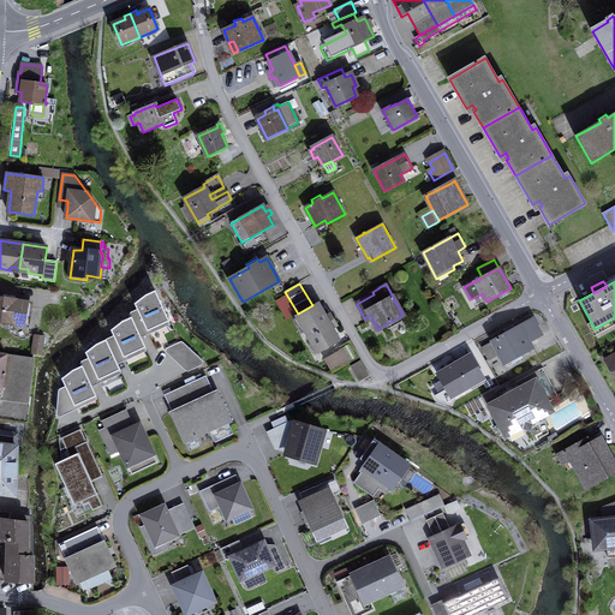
[(138,310),(148,330),(168,321),(155,291),(147,296),(136,304),(138,310)]
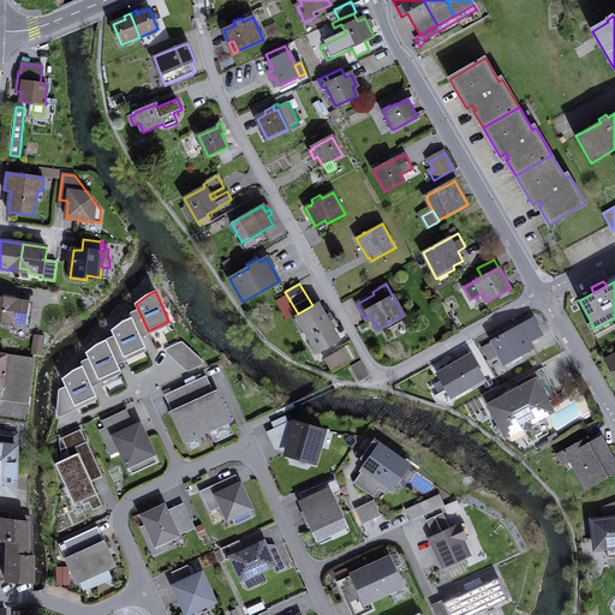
[(0,322),(30,326),(33,308),(24,306),(24,302),(1,299),(1,294),(0,294),(0,322)]
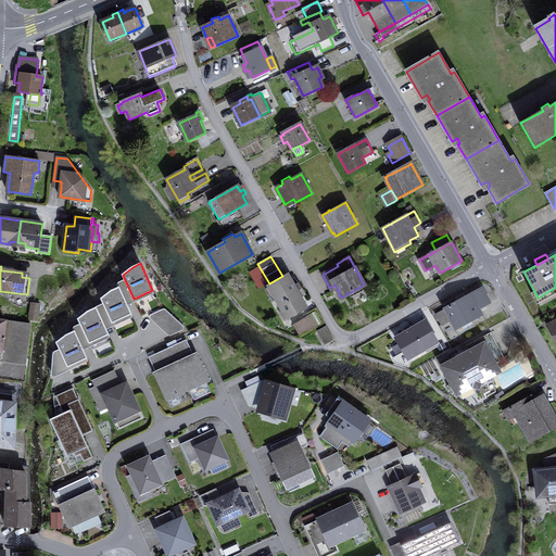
[(287,317),(306,307),(300,297),(294,287),(288,276),(266,289),(274,301),(277,300),(287,317)]
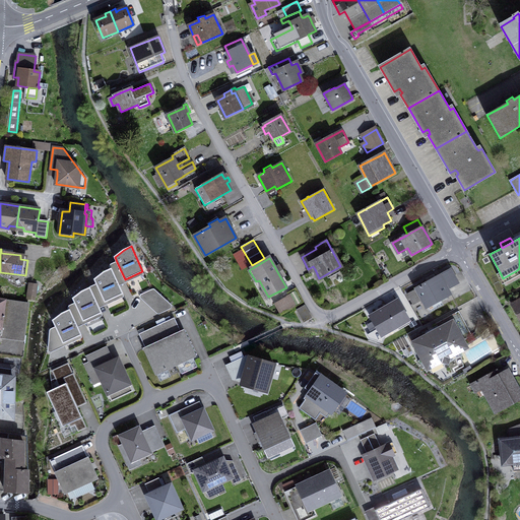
[(110,266),(111,269),(119,286),(143,275),(142,271),(125,279),(117,262),(112,264),(110,266)]
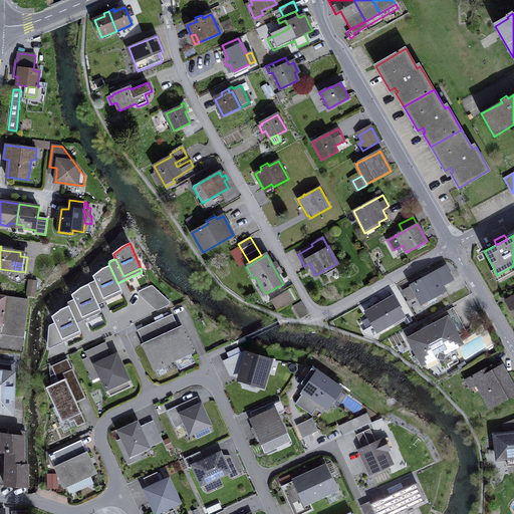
[(276,263),(272,265),(277,274),(281,272),(276,263)]
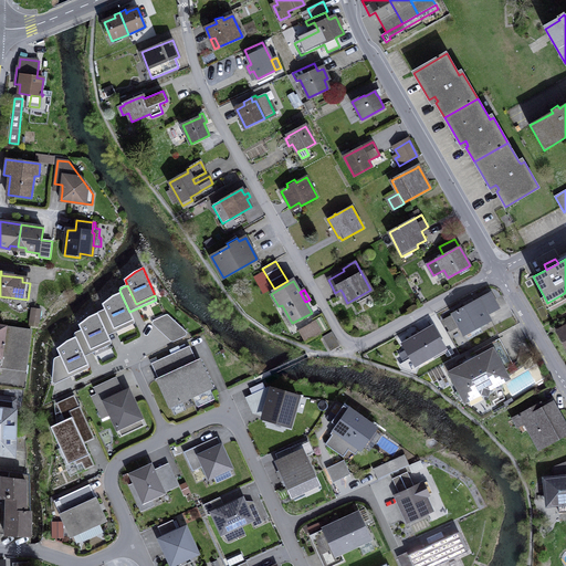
[(373,293),(370,290),(355,299),(357,302),(373,293)]
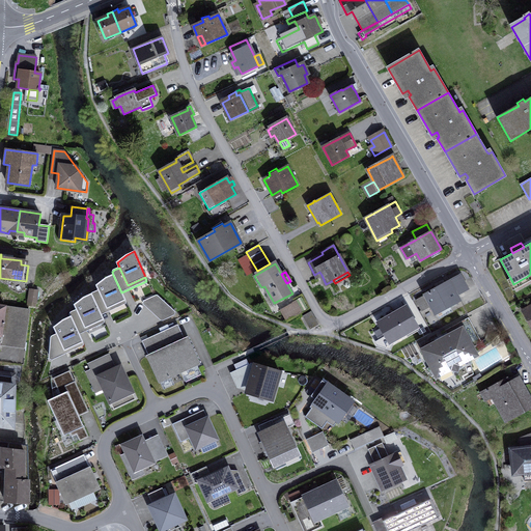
[(121,292),(113,275),(106,278),(96,285),(99,290),(107,308),(126,300),(121,292)]
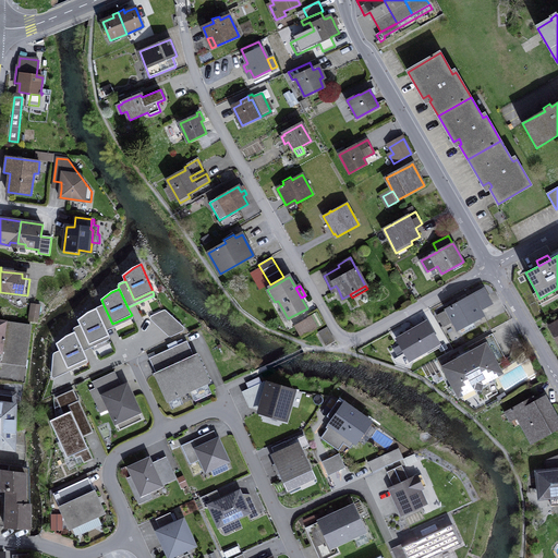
[(473,323),(484,316),(482,311),(481,308),(492,302),(484,289),(468,298),(465,294),(457,299),(459,302),(446,310),(447,311),(437,316),(444,326),(452,322),(457,330),(459,330),(473,323)]
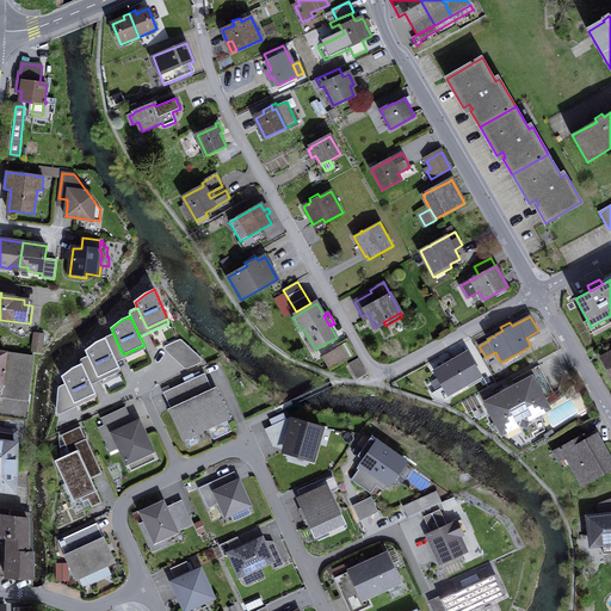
[(608,318),(591,327),(587,320),(584,322),(590,334),(610,323),(608,318)]
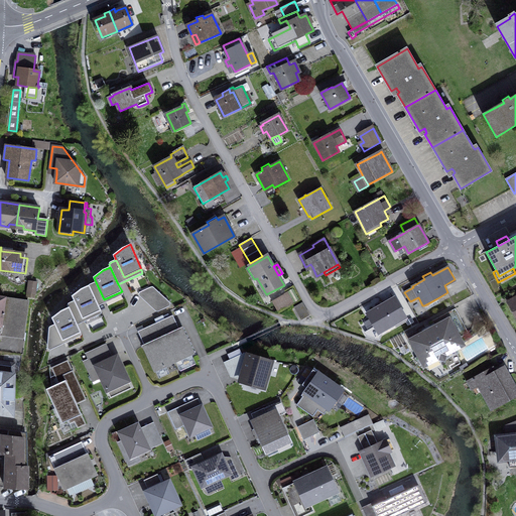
[(104,299),(96,282),(89,285),(99,306),(122,295),(123,293),(122,291),(104,299)]
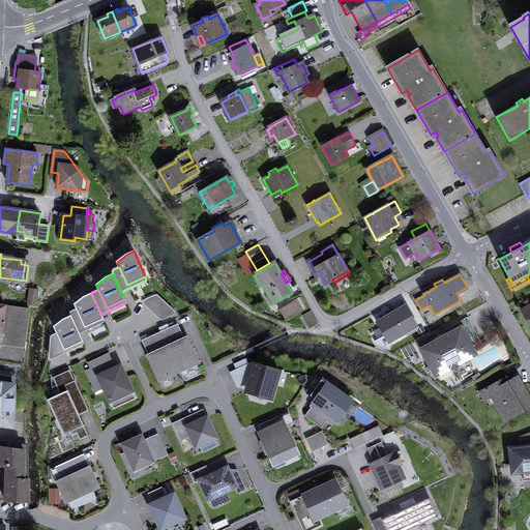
[(101,315),(91,293),(84,297),(75,304),(77,308),(85,327),(104,319),(101,315)]
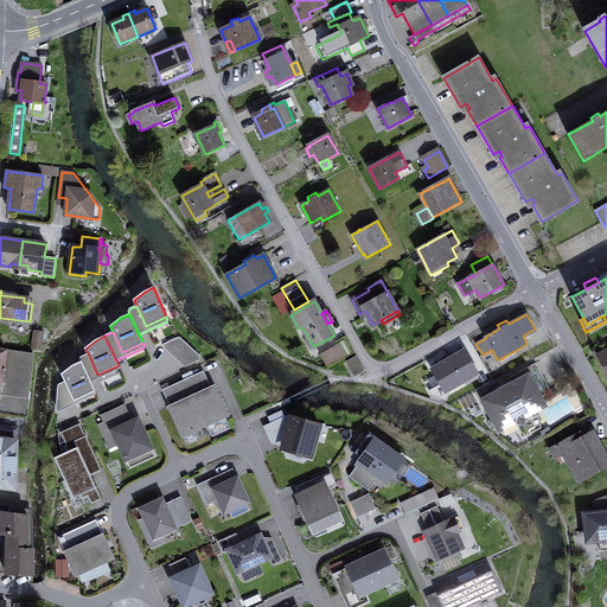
[(164,349),(183,365),(186,366),(199,360),(200,358),(199,356),(179,338),(165,344),(164,346),(164,349)]
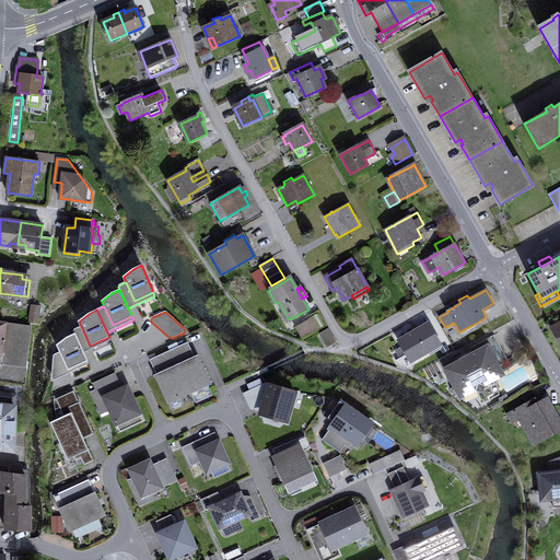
[(318,329),(325,326),(318,315),(312,318),(318,329)]
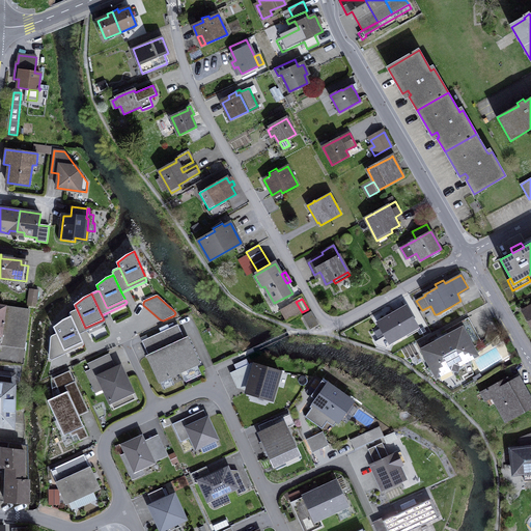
[(281,310),(287,320),(302,312),(296,302),(281,310)]
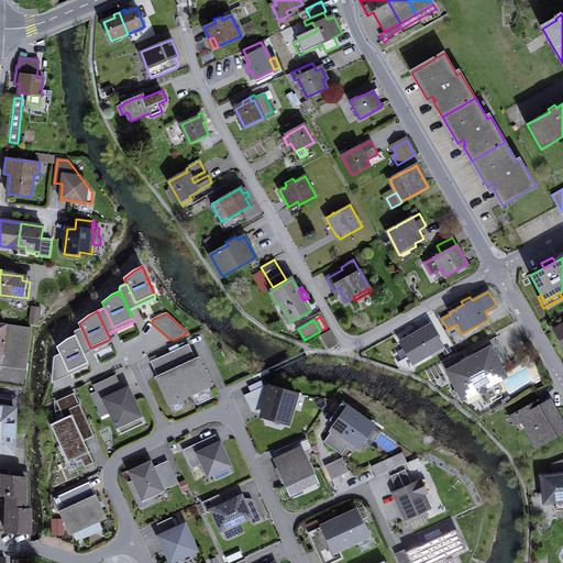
[(0,368),(1,362),(26,366),(31,329),(0,323),(0,368)]
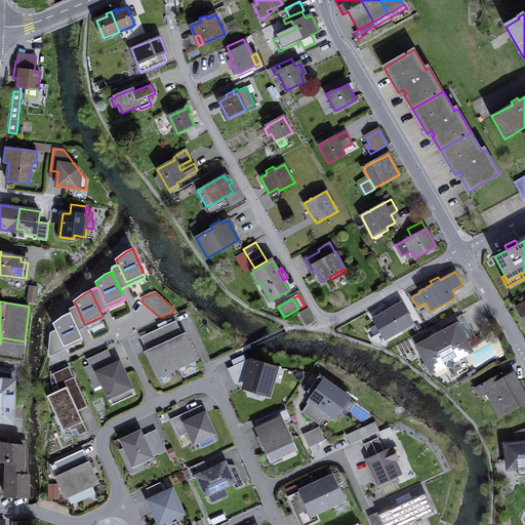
[(374,341),(384,345),(386,339),(413,323),(401,304),(388,311),(384,314),(374,319),(381,332),(372,338),(374,341)]
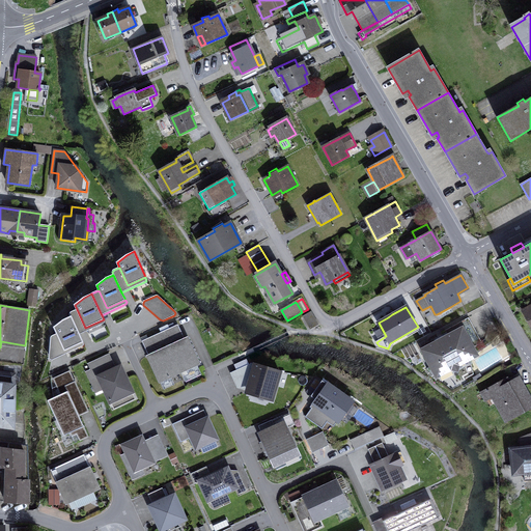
[(437,314),(440,318),(452,311),(450,307),(437,314)]
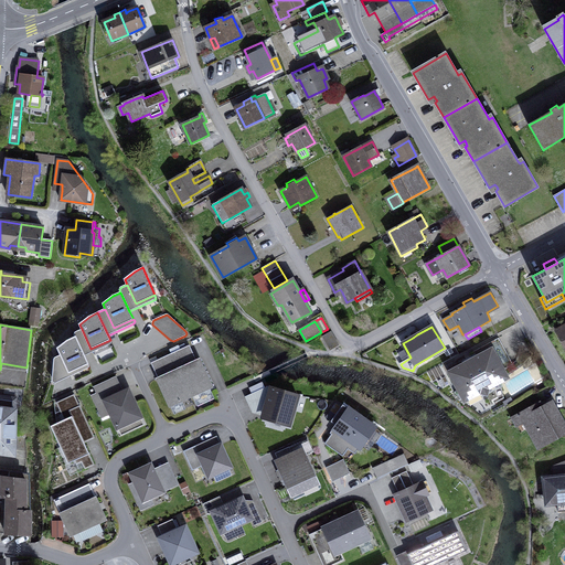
[(74,334),(75,337),(84,355),(110,343),(110,340),(91,349),(82,329),(76,332),(74,334)]
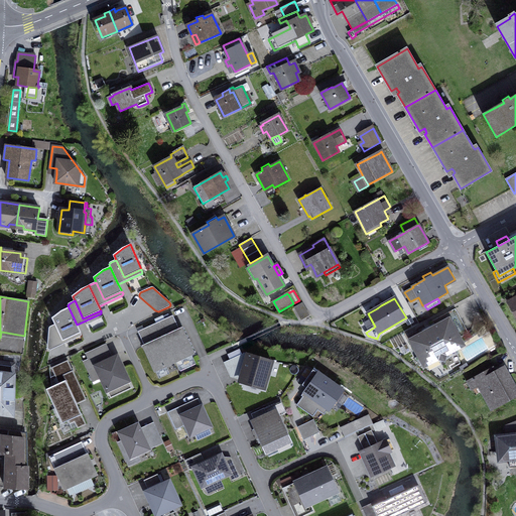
[(295,307),(301,319),(308,315),(302,303),(295,307)]
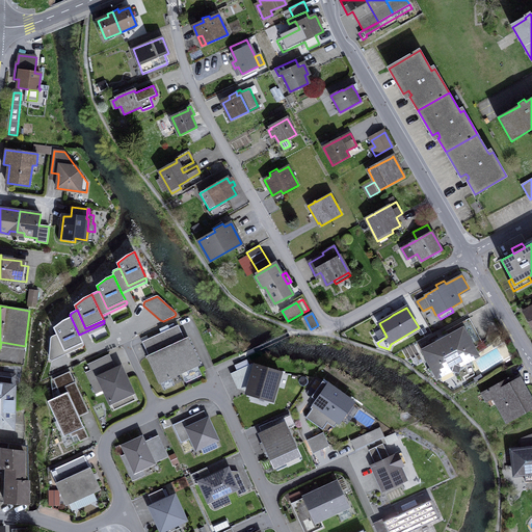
[(79,335),(71,317),(63,320),(54,327),(57,335),(64,351),(83,342),(79,335)]
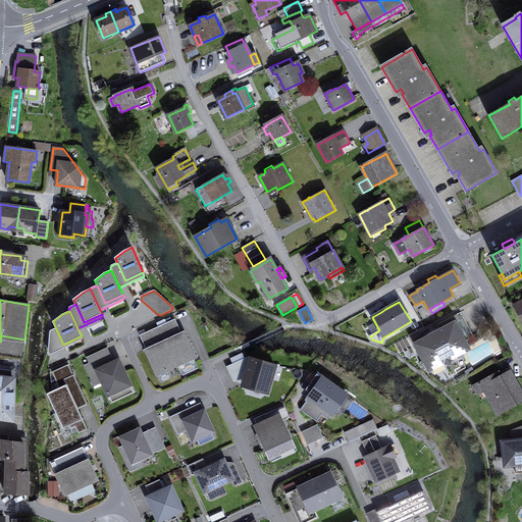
[(469,348),(465,342),(472,337),(459,313),(437,325),(439,327),(440,330),(433,333),(450,365),(453,357),(463,352),(469,348)]
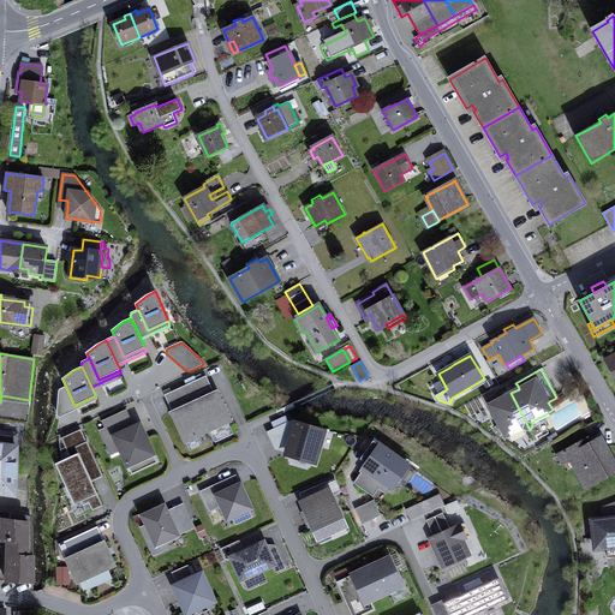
[(207,376),(202,377),(210,394),(214,393),(207,376)]
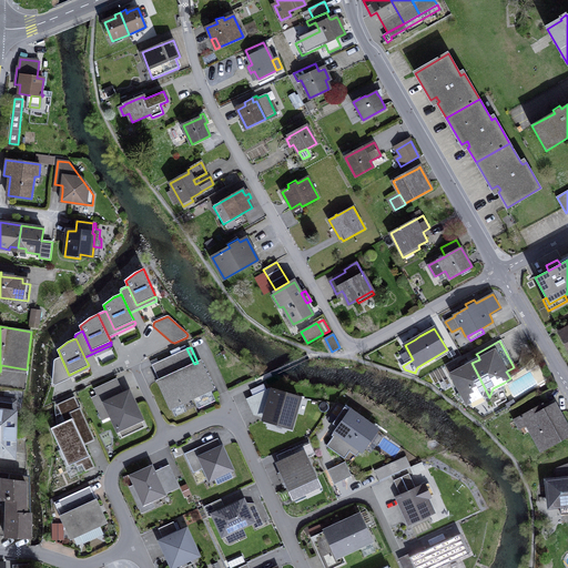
[(171,356),(191,399),(194,397),(211,391),(213,389),(201,362),(198,363),(194,364),(186,348),(171,356)]
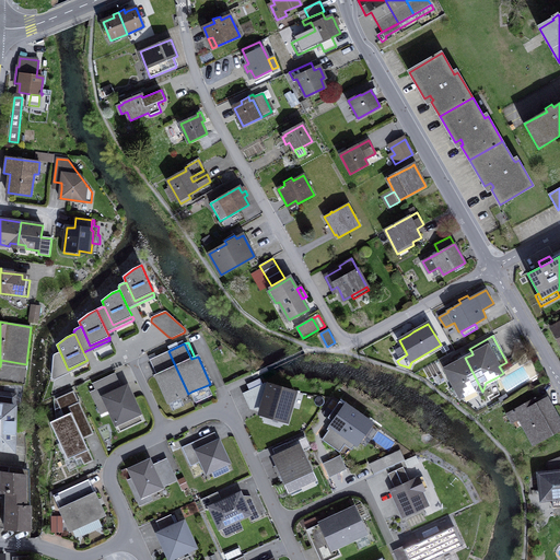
[(155,375),(168,403),(181,397),(188,394),(168,351),(153,358),(161,373),(156,375),(155,375)]
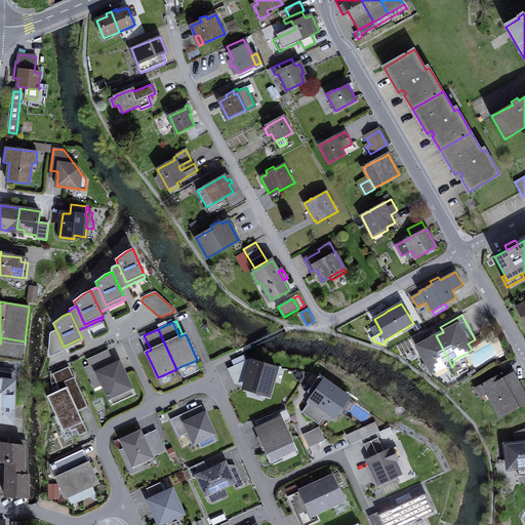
[(436,335),(443,332),(442,329),(429,336),(431,338),(436,335)]
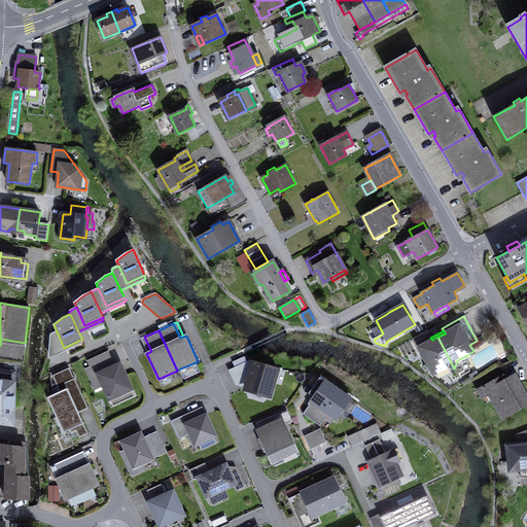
[(50,356),(53,356),(53,357),(82,343),(83,342),(82,339),(64,348),(57,331),(51,334),(50,336),(49,354),(50,356)]
